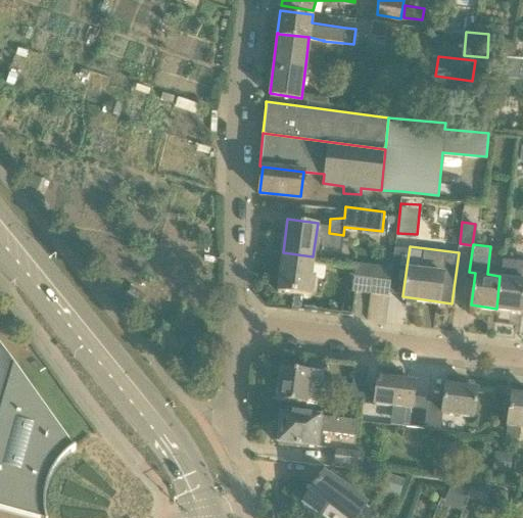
[(311,274),(313,256),(283,252),(278,288),(312,292),(315,274),(311,274)]
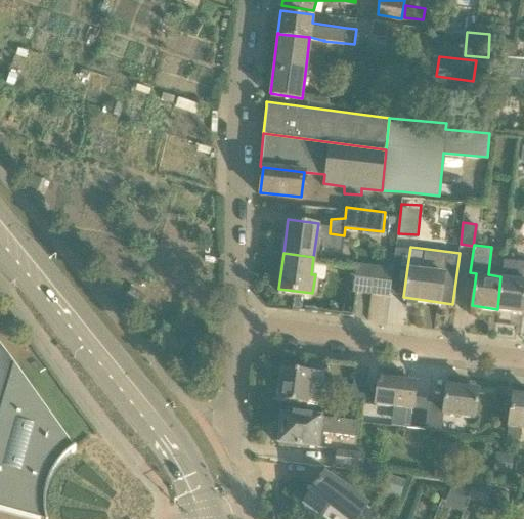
[(523,301),(523,254),(517,254),(516,260),(503,258),(499,276),(500,276),(497,309),(523,312),(523,301)]
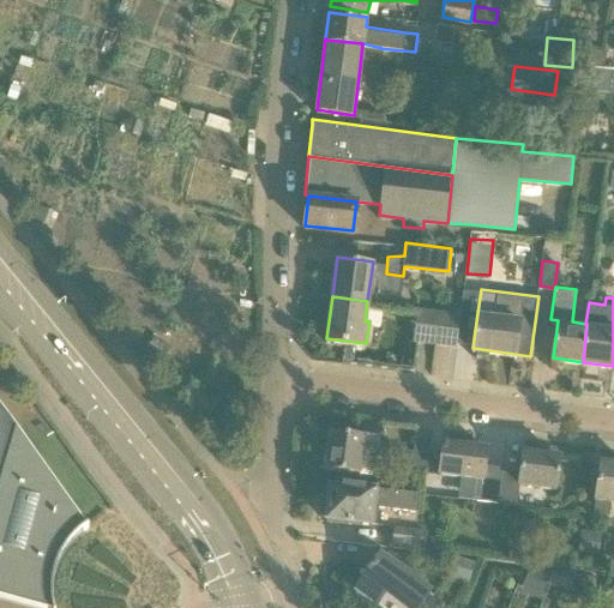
[(435,341),(439,309),(416,307),(413,338),(435,341)]
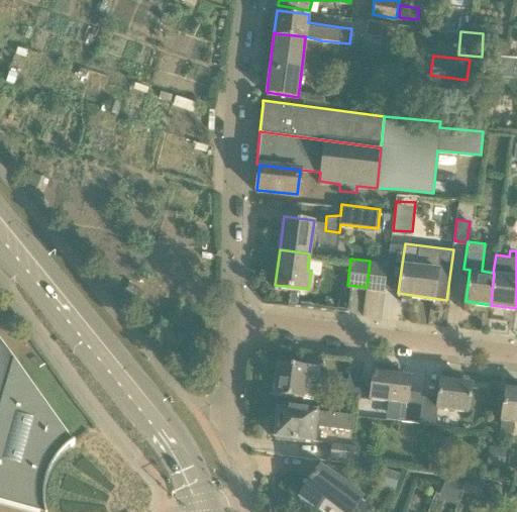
[(370,261),(367,287),(385,289),(388,263),(370,261)]
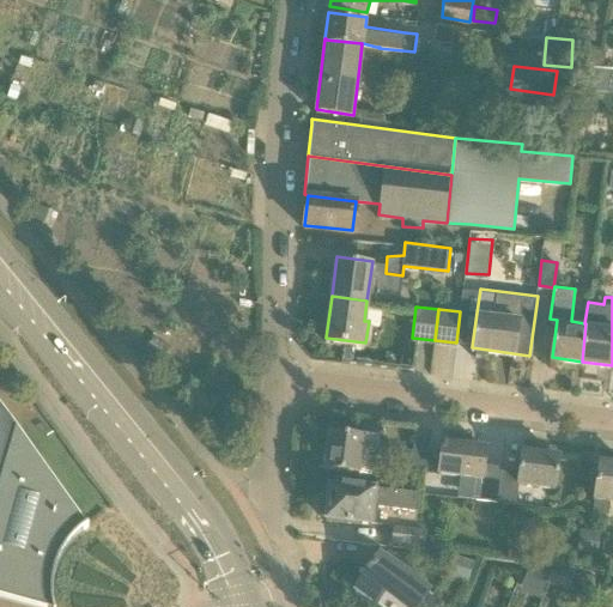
[(0,594),(47,606),(54,606),(53,598),(52,592),(52,586),(53,580),(53,574),(55,566),(56,560),(60,554),(62,550),(66,544),(70,539),(74,534),(78,530),(87,523),(87,521),(85,522),(14,423),(0,402),(0,594)]
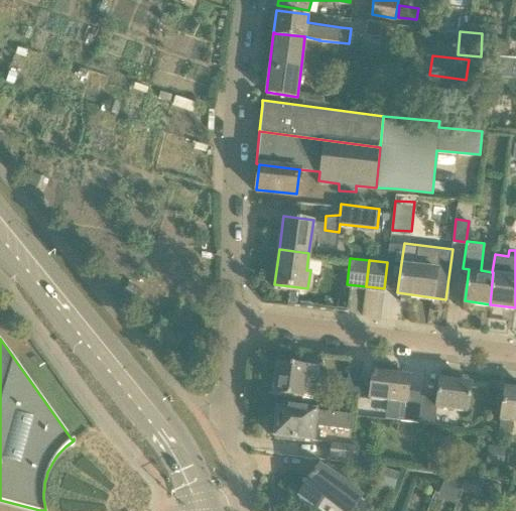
[(305,364),(276,361),(272,392),(302,396),(305,375),(317,376),(318,364),(305,362),(305,364)]
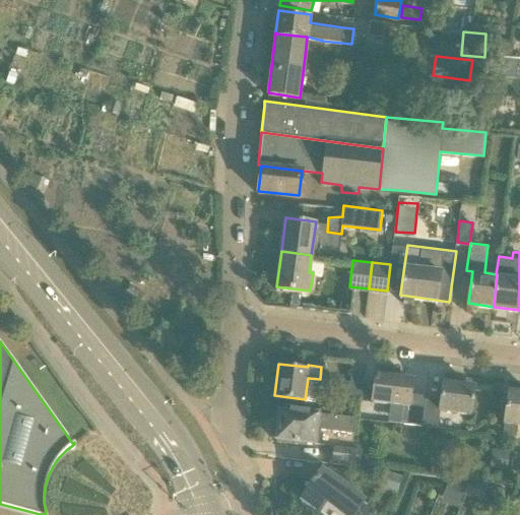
[(351,395),(361,396),(362,397),(365,372),(351,370),(347,395),(351,395)]
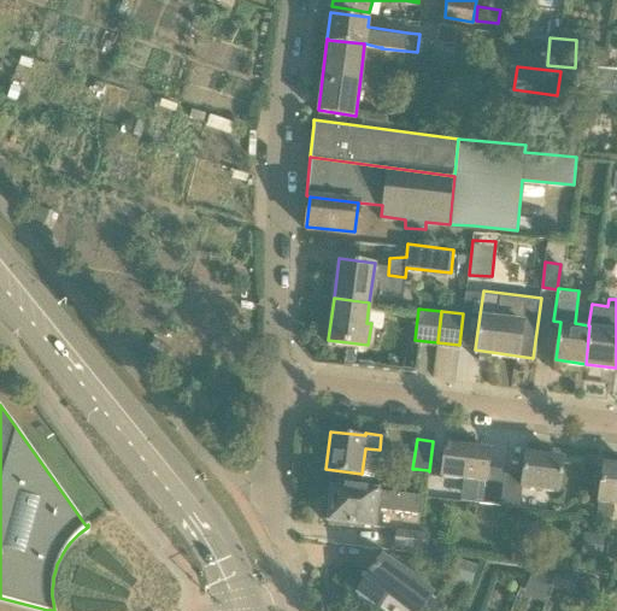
[(500,501),(505,468),(487,465),(489,448),(445,442),(441,473),(487,479),(485,500),(500,501)]
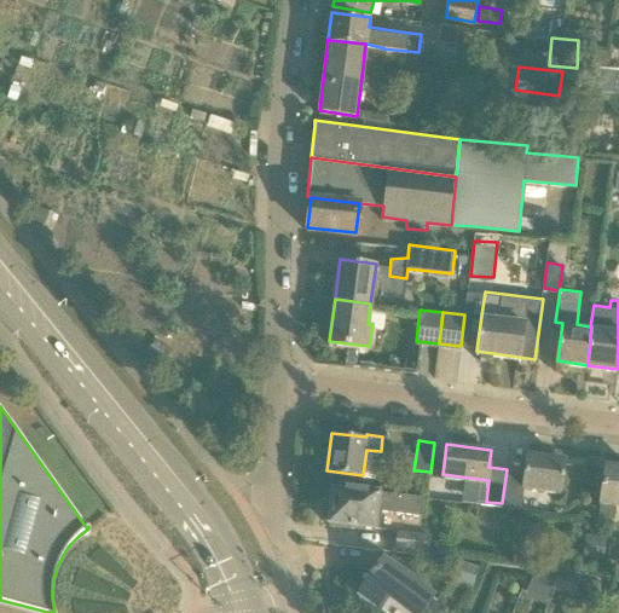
[(507,469),(502,503),(521,505),(525,485),(561,490),(565,458),(527,454),(525,472),(507,469)]
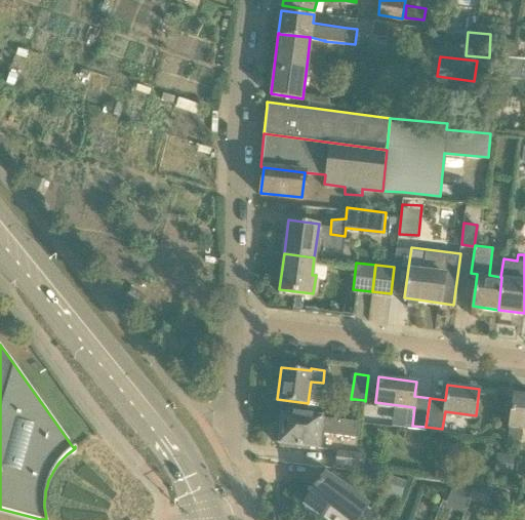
[(524,395),(513,394),(508,437),(521,439),(522,427),(524,427),(524,395)]
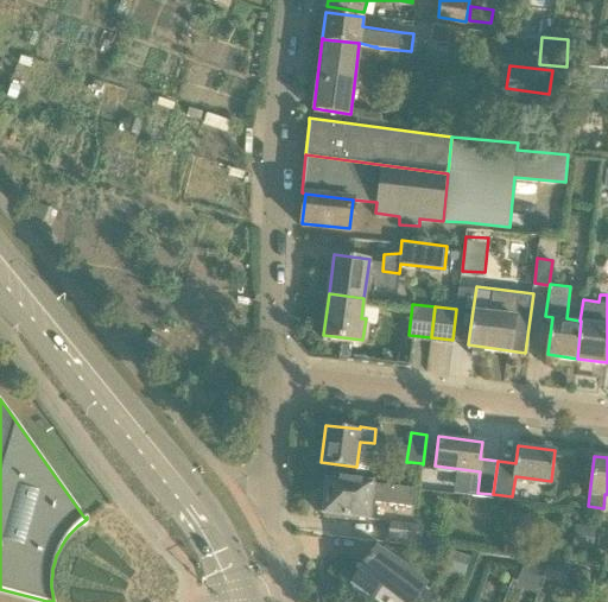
[(415,487),(409,486),(327,476),(324,494),(318,496),(318,505),(322,508),(323,508),(323,512),(368,518),(371,499),(412,504),(415,487)]
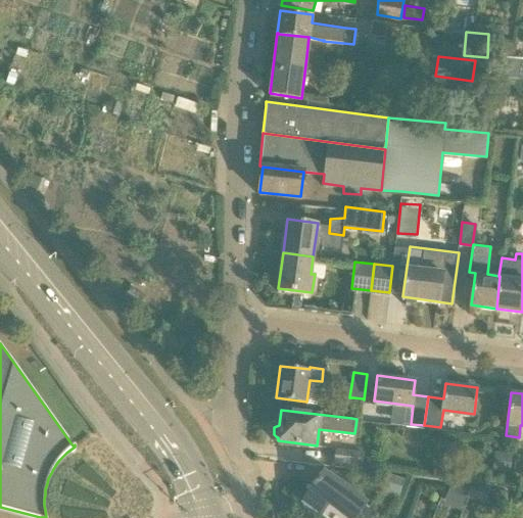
[(364,451),(352,449),(336,446),(334,462),(361,466),(364,451)]
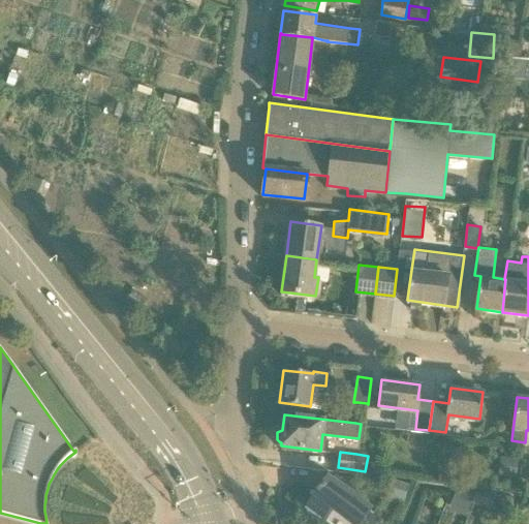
[(516,474),(518,456),(500,454),(498,473),(516,474)]
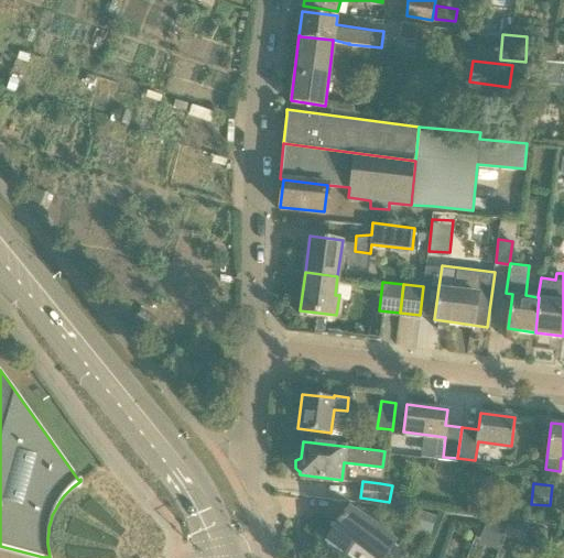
[(345,554),(353,542),(377,557),(381,557),(394,539),(349,507),(326,540),(328,542),(329,540),(344,550),(343,551),(345,554)]
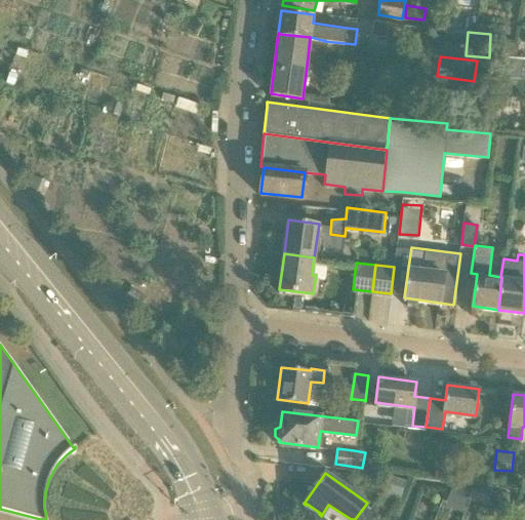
[(479,497),(482,489),(456,478),(446,502),(462,509),(469,493),(479,497)]
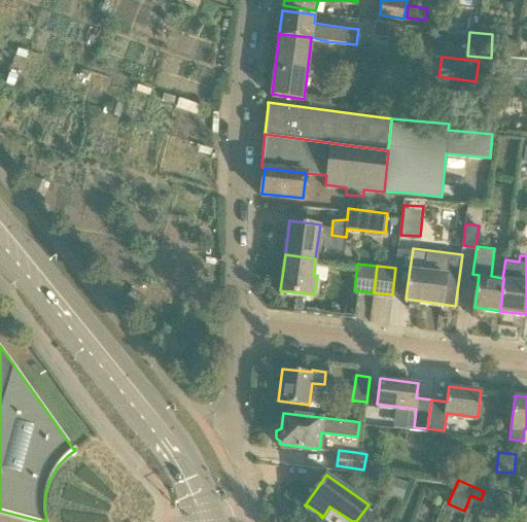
[(492,506),(508,509),(512,491),(495,489),(492,506)]
